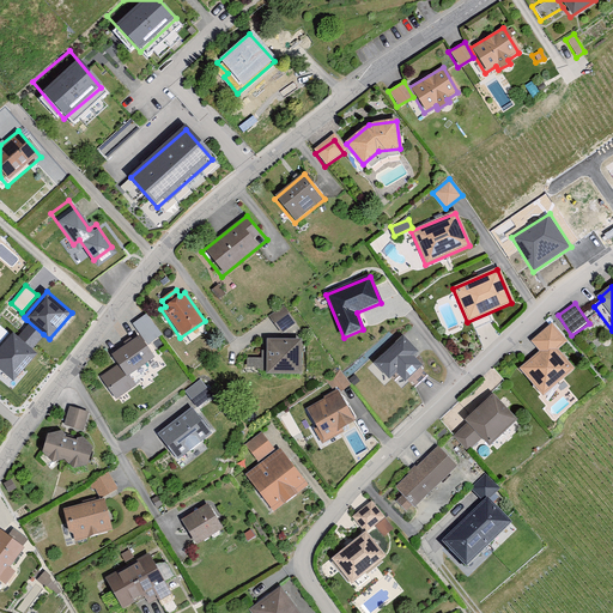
[(283,308),(268,317),(279,333),(293,323),(283,308)]
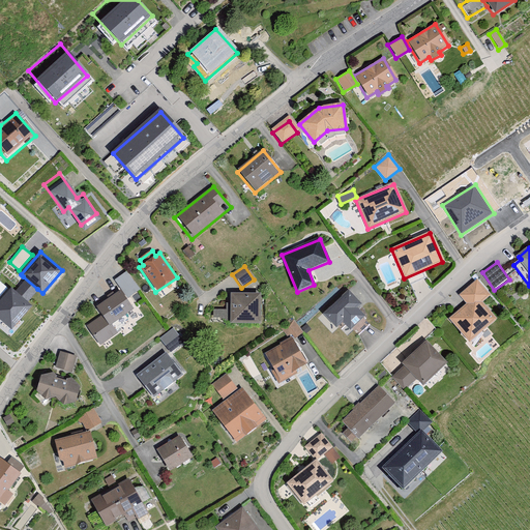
[(37,289),(23,276),(12,288),(27,300),(37,289)]
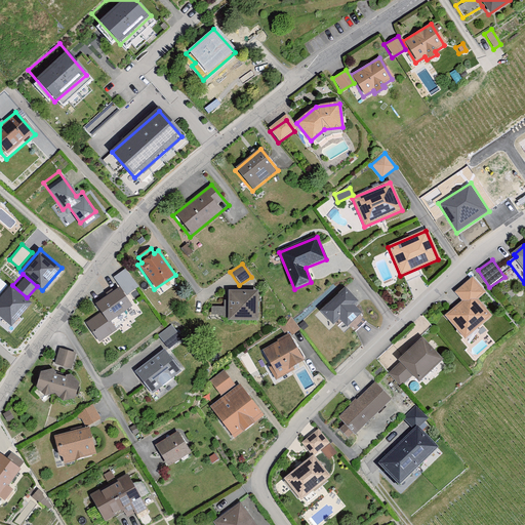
[(135,288),(126,275),(118,280),(127,293),(135,288)]
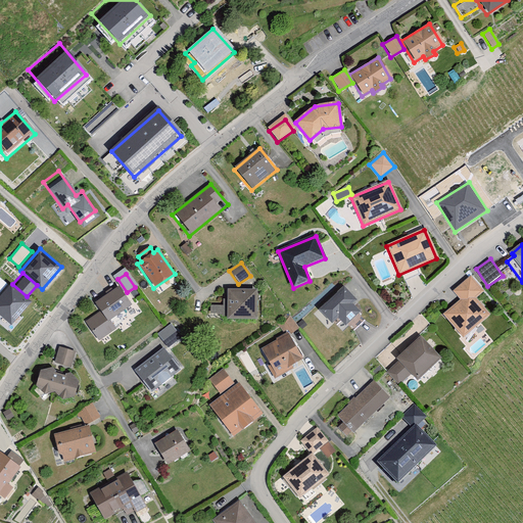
[(487,316),(472,299),(480,292),(468,278),(453,292),(460,301),(442,317),(461,338),(487,316)]
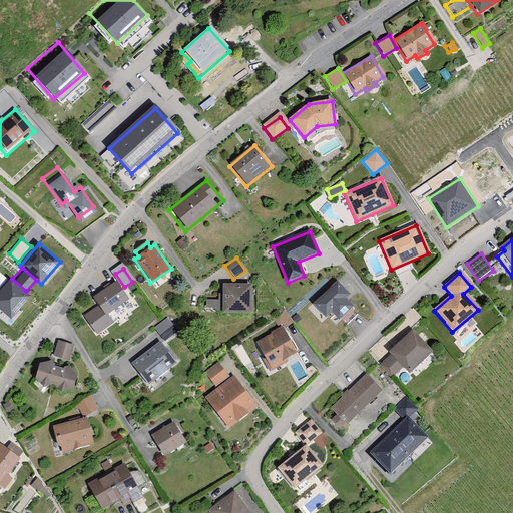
[(32,297),(26,291),(12,279),(11,277),(0,289),(0,309),(11,320),(32,297)]
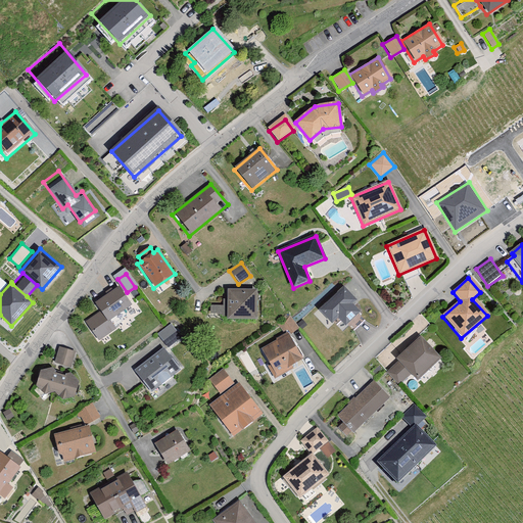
[(360,301),(340,284),(318,308),(336,326),(343,319),(352,327),(363,315),(353,307),(360,301)]
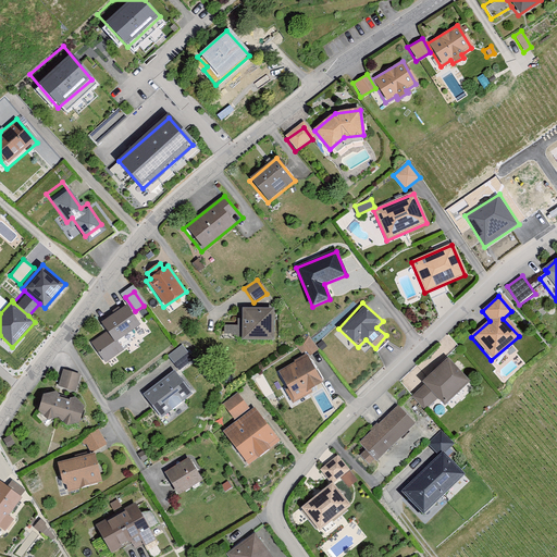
[(121,351),(114,341),(138,324),(126,307),(99,325),(104,333),(90,343),(103,363),(121,351)]
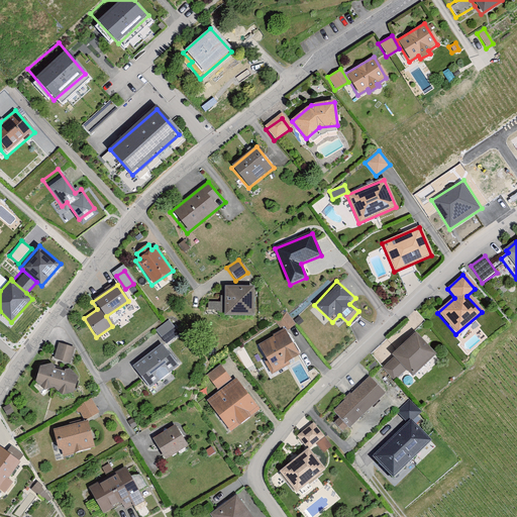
[(251,288),(223,288),(223,316),(251,316),(251,288)]
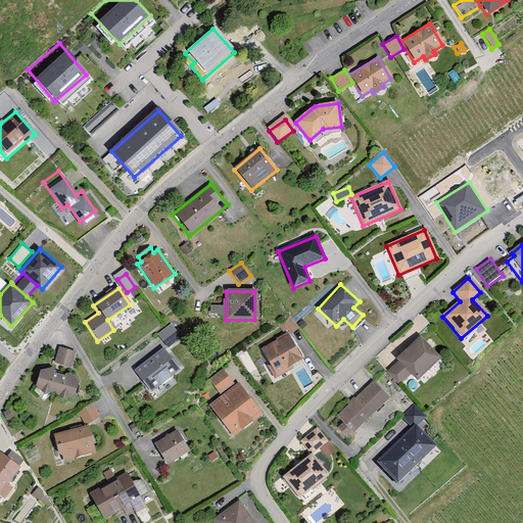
[(222,318),(222,305),(208,305),(208,318),(222,318)]
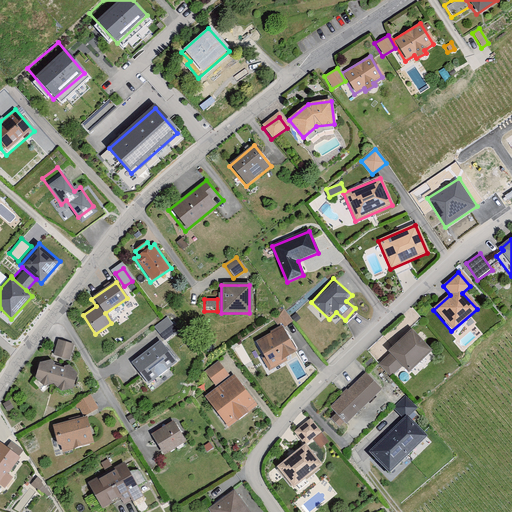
[(292,321),(284,309),(274,315),(282,327),(292,321)]
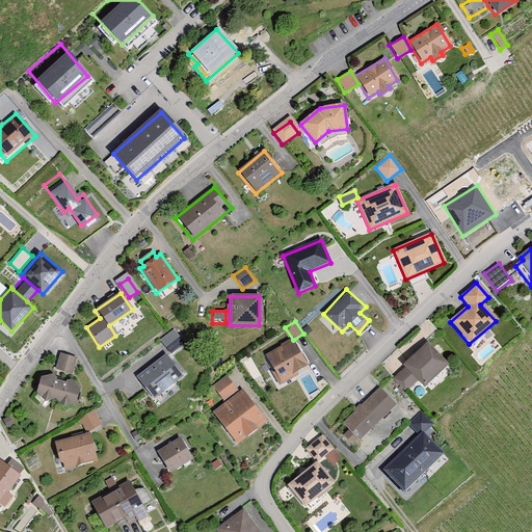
[(173,331),(160,341),(168,353),(182,344),(173,331)]
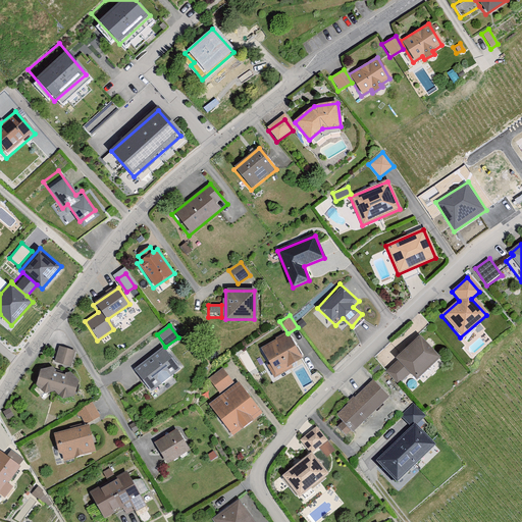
[(286,335),(260,349),(275,377),(292,369),(290,365),(300,360),(286,335)]
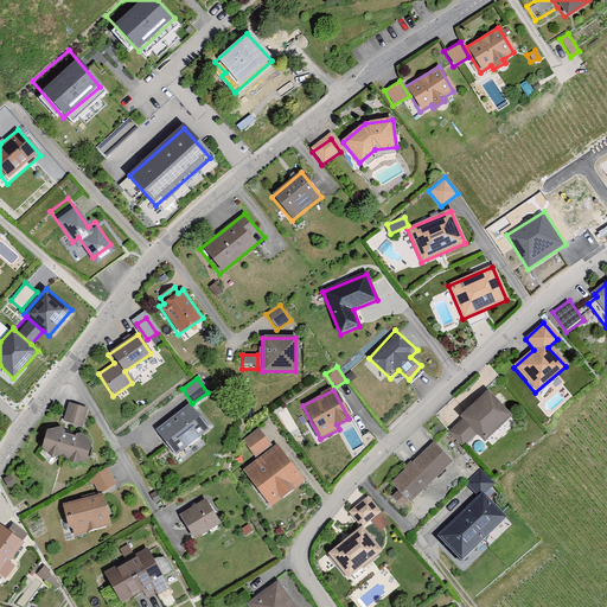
[(509,419),(486,393),(458,416),(462,422),(474,436),(480,442),(509,419)]
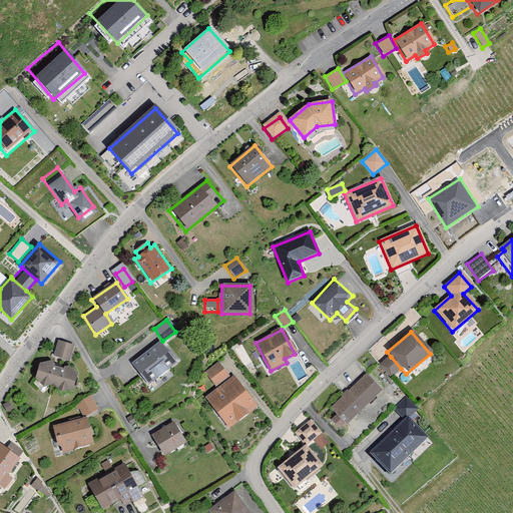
[(72,345),(56,340),(51,355),(67,361),(72,345)]
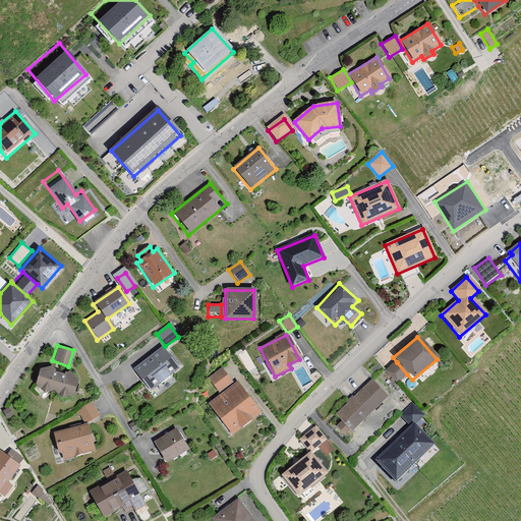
[(162,348),(132,369),(148,391),(177,369),(162,348)]
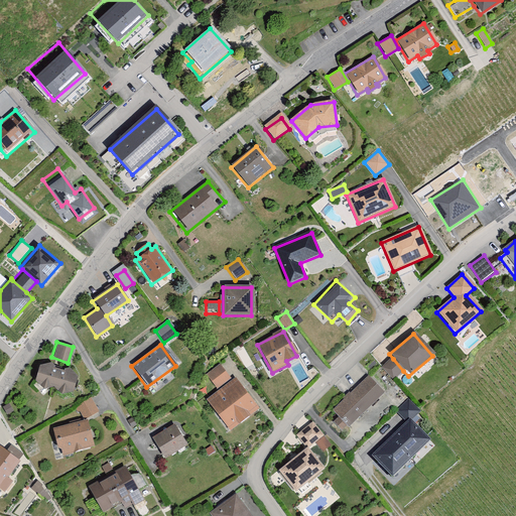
[(383,367),(393,379),(403,371),(393,359),(383,367)]
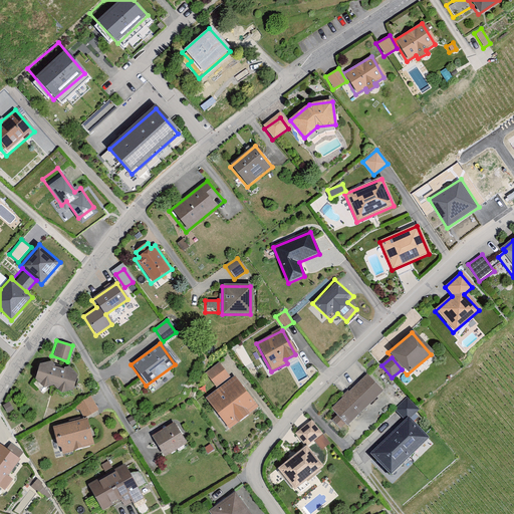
[(69,366),(53,361),(41,364),(35,380),(43,390),(53,386),(61,396),(72,392),(77,375),(69,366)]
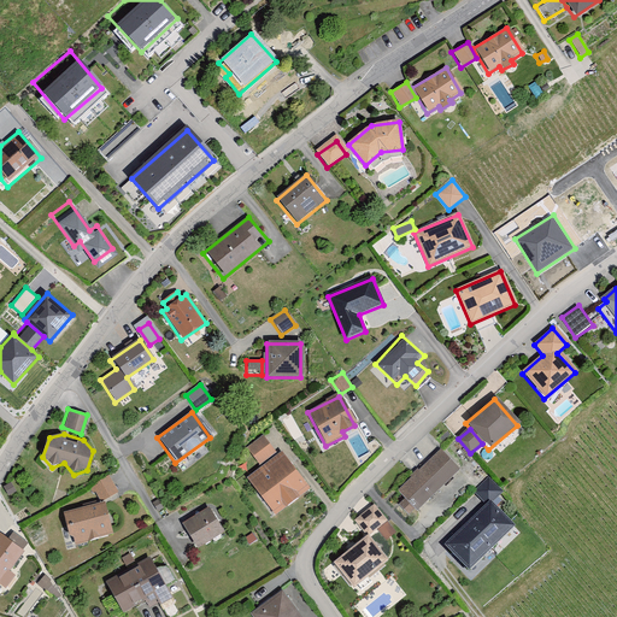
[(260,468),(276,454),(263,438),(246,450),(260,468)]
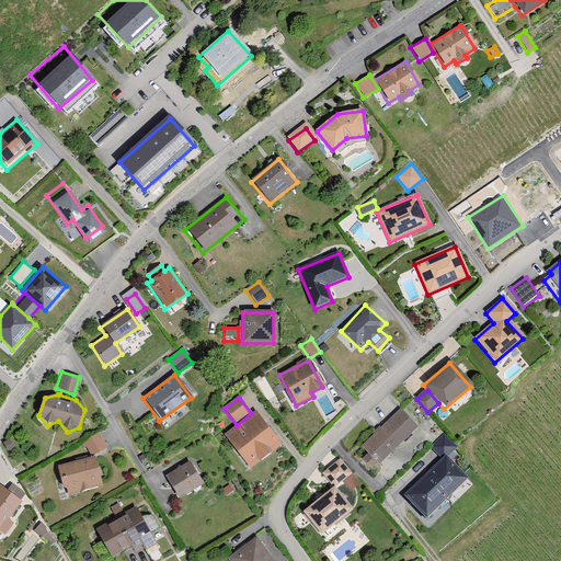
[(379,465),(415,427),(397,410),(379,428),(375,424),(369,431),(374,434),(361,447),(379,465)]
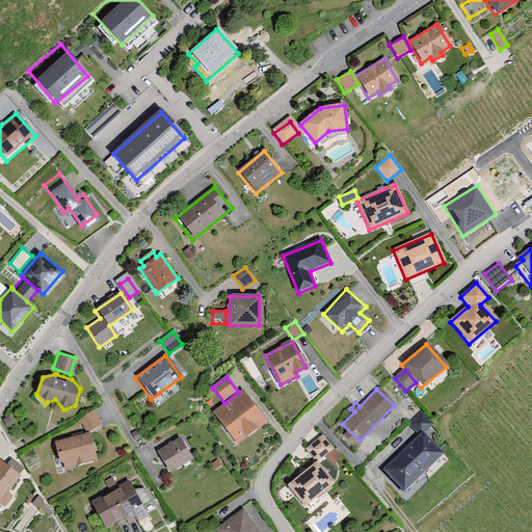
[(224,403),(211,414),(236,446),(265,423),(240,391),(238,392),(224,403)]
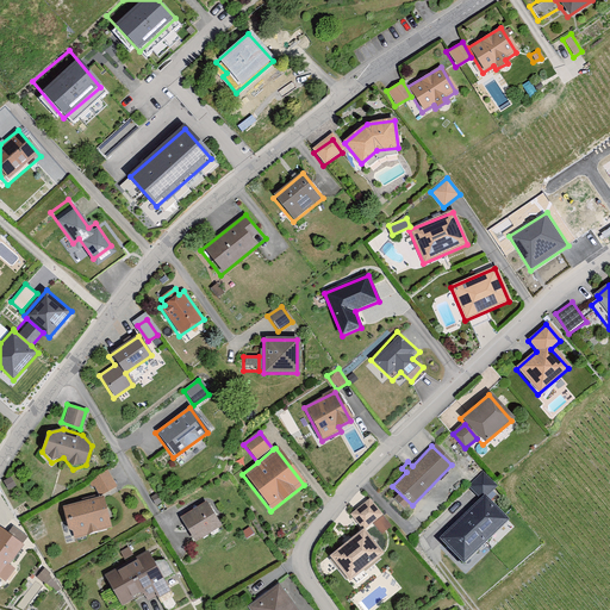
[(107,473),(92,481),(99,496),(116,487),(107,473)]
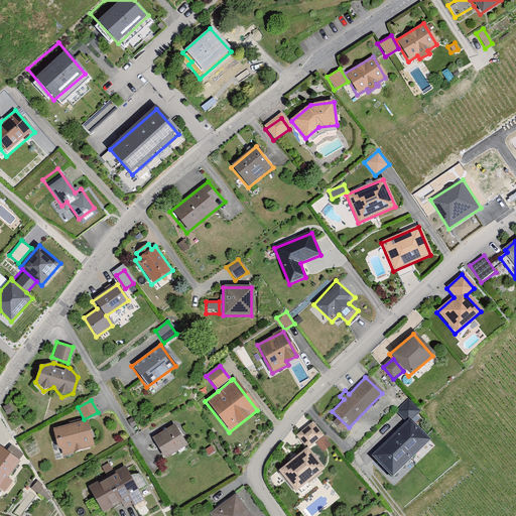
[(408,421),(368,460),(390,483),(429,444),(408,421)]
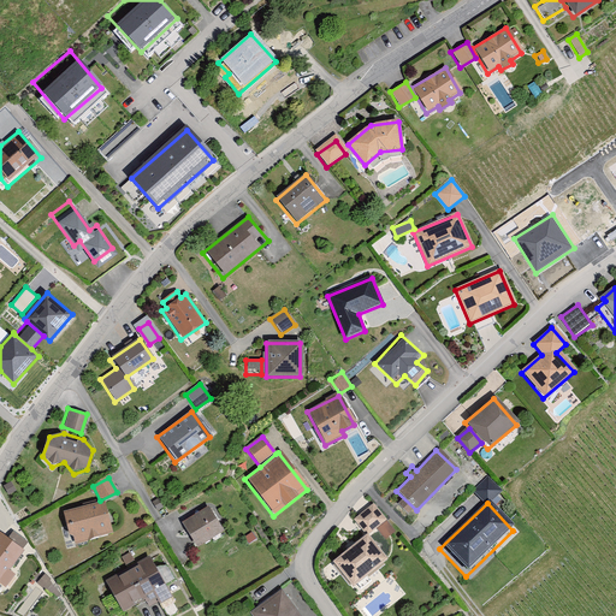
[(100,504),(61,513),(69,542),(107,533),(100,504)]
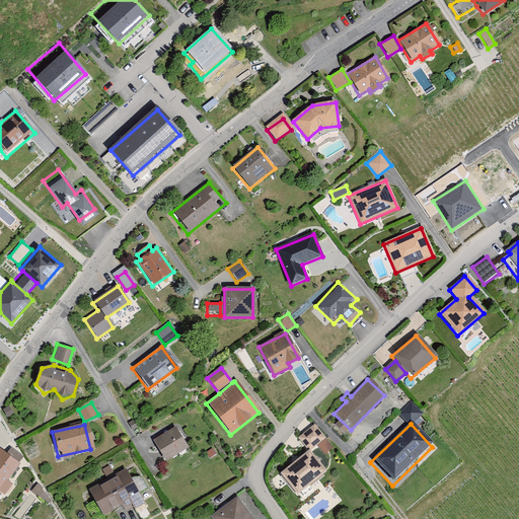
[(297,438),(307,451),(324,438),(314,425),(297,438)]
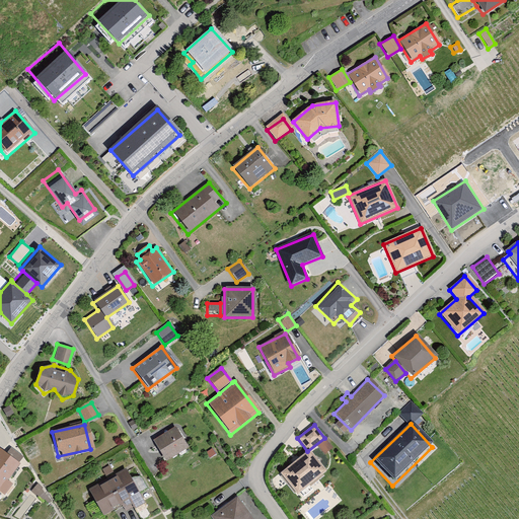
[(174,429),(152,441),(162,459),(184,447),(174,429)]
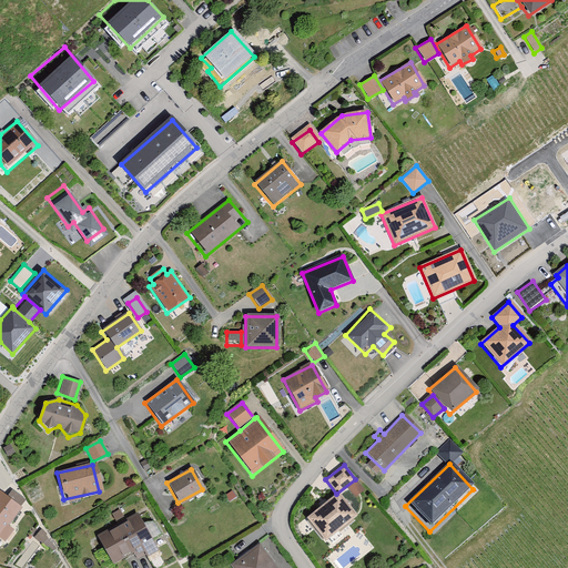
[(355,480),(346,488),(354,498),(363,490),(355,480)]
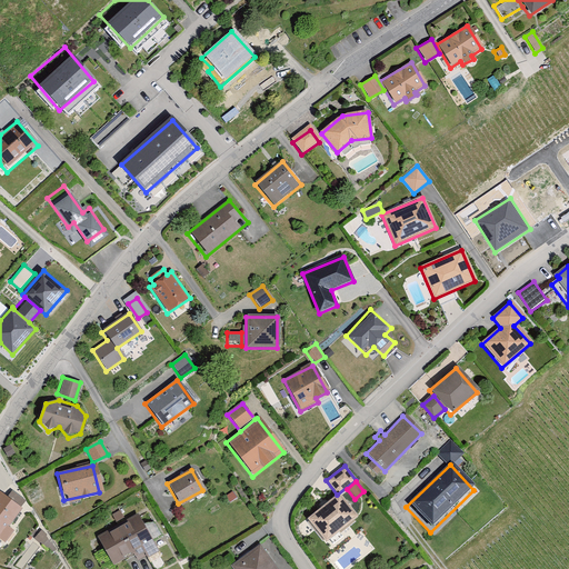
[(23,501),(10,490),(5,498),(18,508),(23,501)]
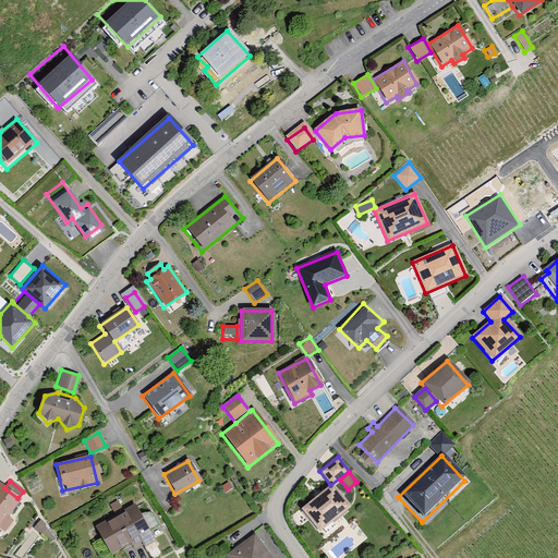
[(348,507),(330,485),(300,509),(317,531),(348,507)]
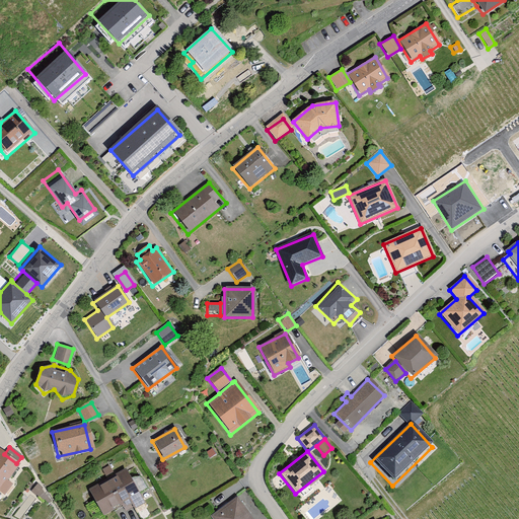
[(17,465),(0,452),(0,495),(1,496),(10,485),(5,482),(17,465)]
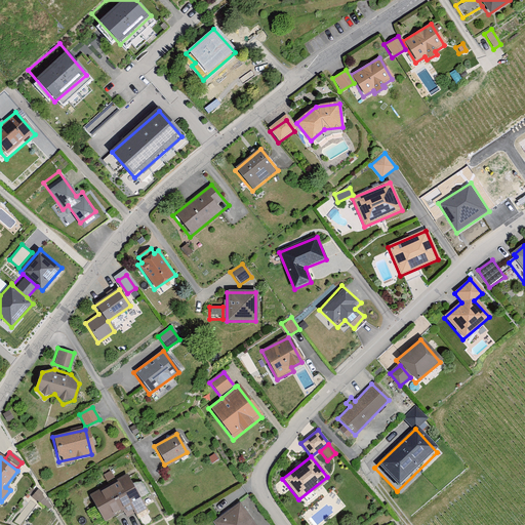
[(126,476),(89,495),(104,521),(122,511),(127,518),(145,509),(126,476)]
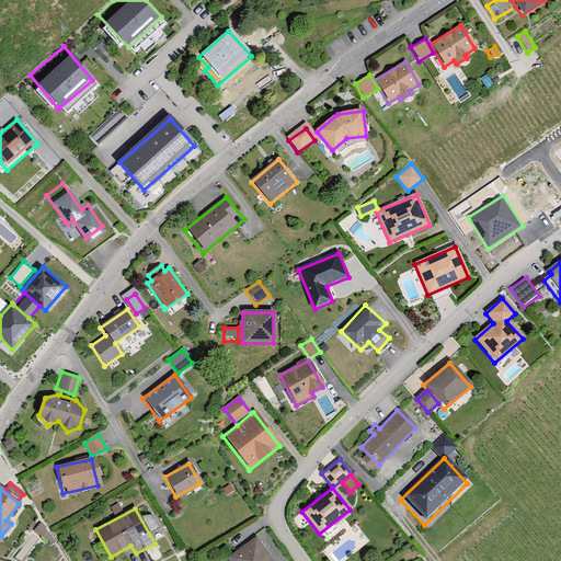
[(45,527),(37,522),(31,529),(38,535),(45,527)]
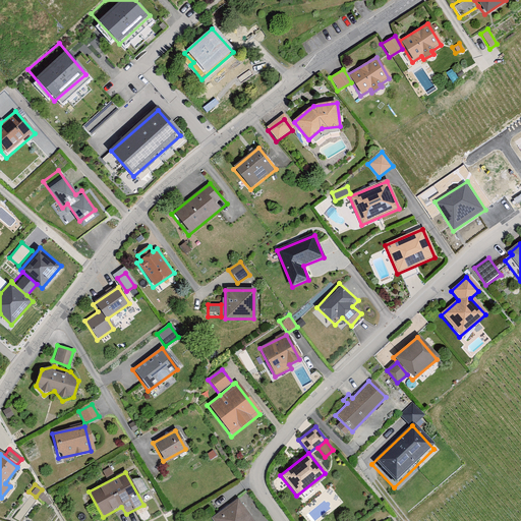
[(45,508),(50,503),(39,493),(36,497),(45,508)]
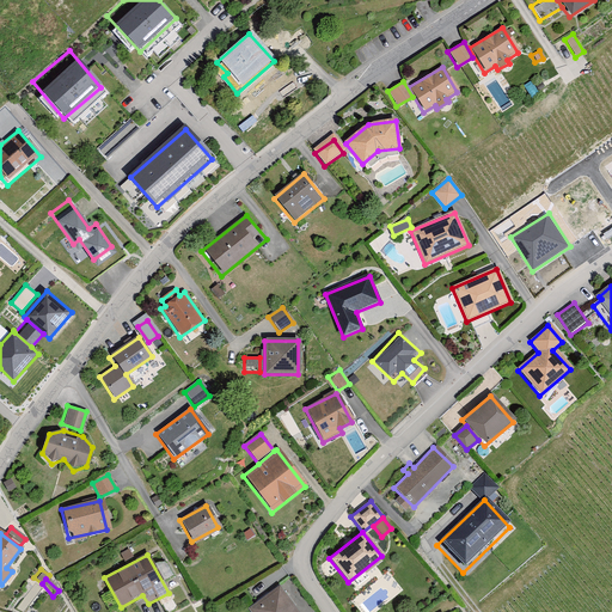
[(295,611),(277,587),(249,607),(251,611),(295,611)]
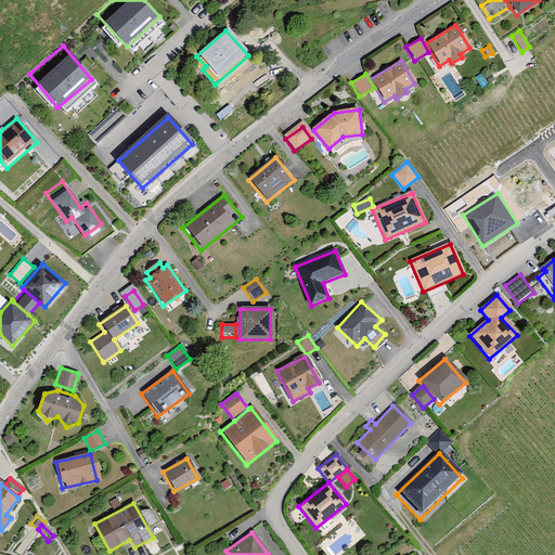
[(179,539),(171,543),(175,550),(182,544),(179,539)]
